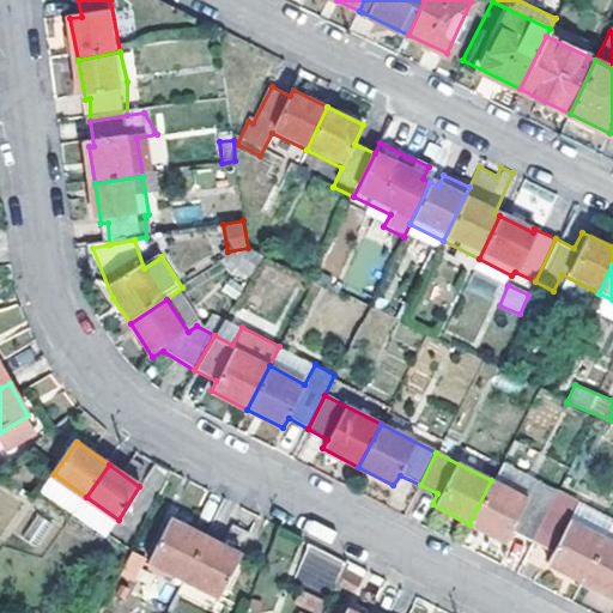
[(86,497),(54,474),(43,491),(76,511),(86,497)]
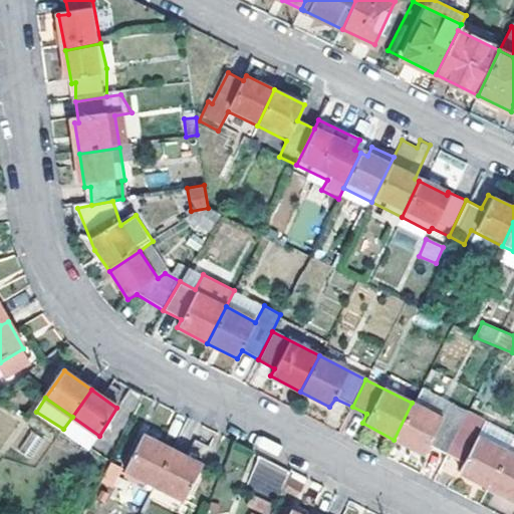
[(440,418),(412,403),(394,440),(423,454),(428,445),(445,454),(458,427),(465,413),(448,405),(440,418)]
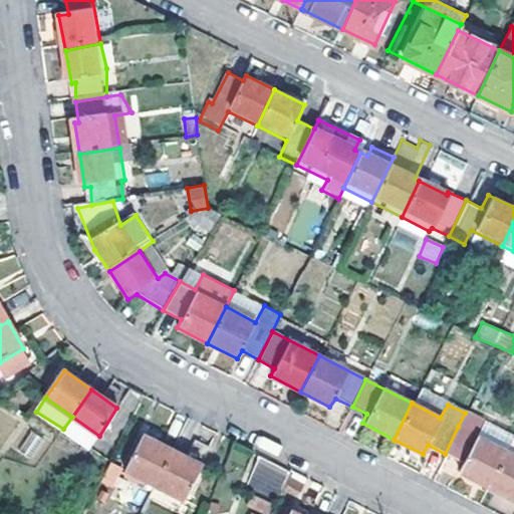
[(99,436),(72,417),(63,429),(91,448),(99,436)]
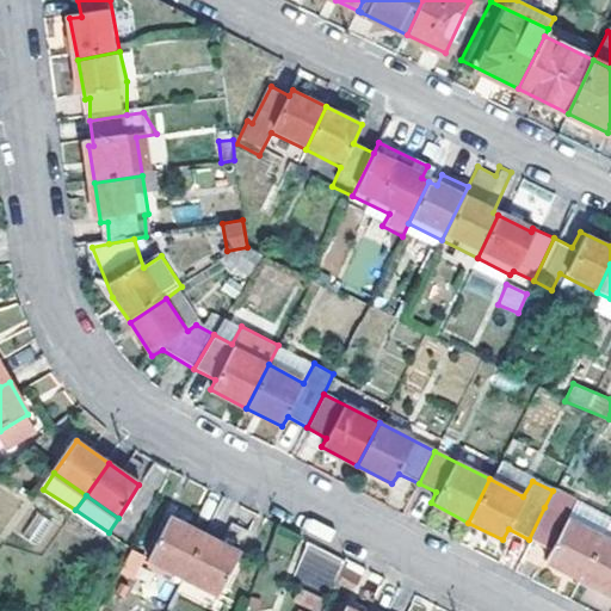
[(580,580),(602,537),(544,507),(529,539),(548,549),(542,560),(580,580)]
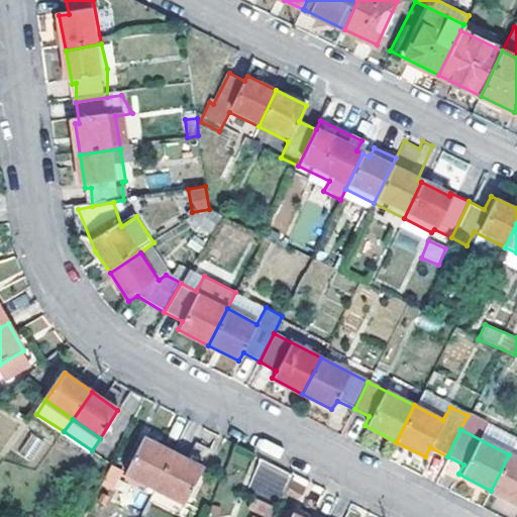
[(31,434),(18,453),(32,462),(45,444),(31,434)]
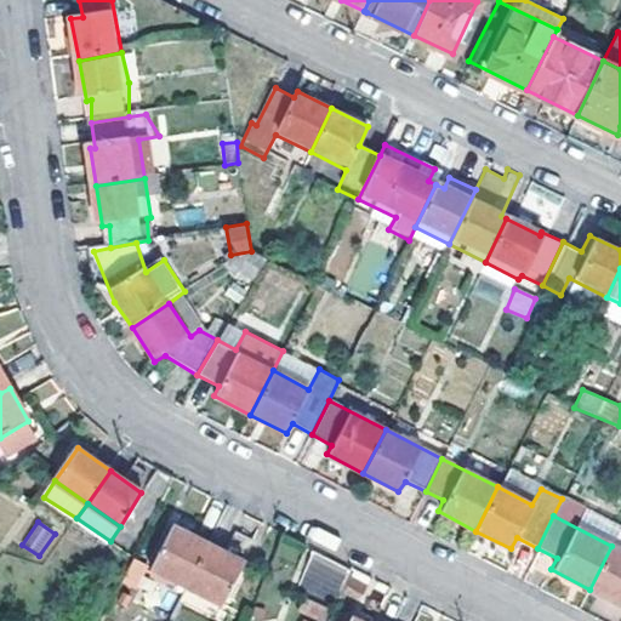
[(186,591),(209,546),(172,528),(151,573),(186,591)]
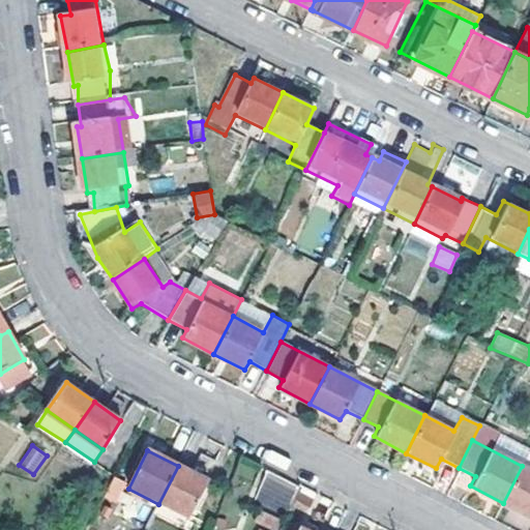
[(178,466),(158,504),(189,519),(208,481),(178,466)]
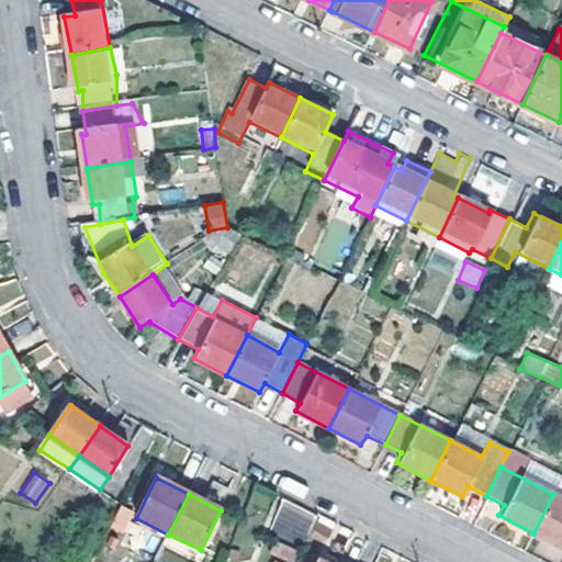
[(561,498),(553,494),(534,534),(561,548),(561,498)]
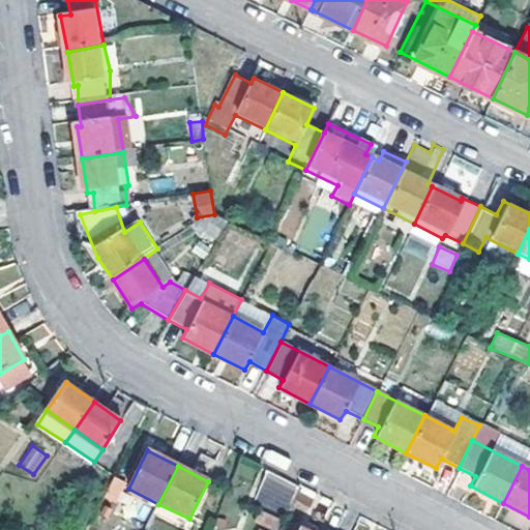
[(298,490),(268,473),(254,505),(286,521),(298,490)]
